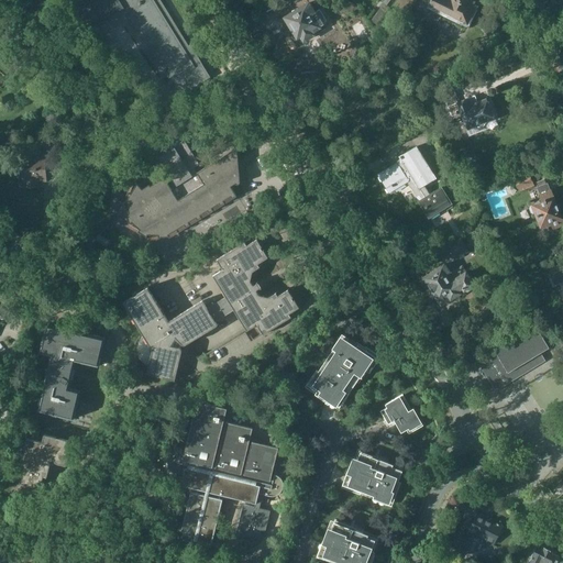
[(95,0),(84,8),(94,24),(121,8),(120,6),(123,4),(134,12),(130,20),(146,32),(144,35),(161,47),(156,54),(173,66),(167,74),(192,91),(200,81),(208,77),(201,66),(200,67),(189,48),(190,47),(189,47),(188,48),(176,30),(176,29),(164,10),(165,10),(164,9),(157,0),(95,0)]
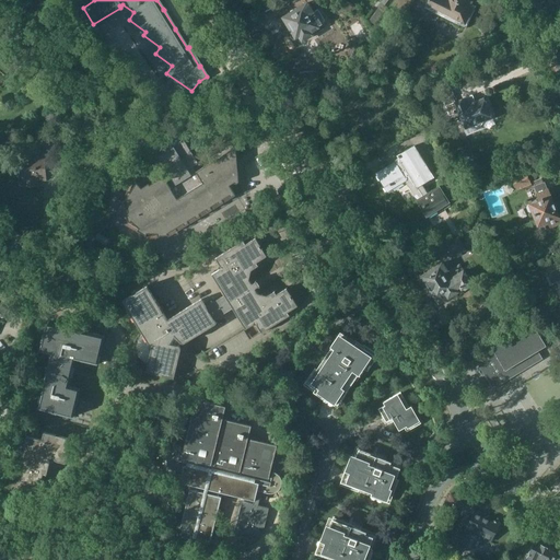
[(377,10),(384,14),(394,0),(382,0),(376,9),(377,10)]
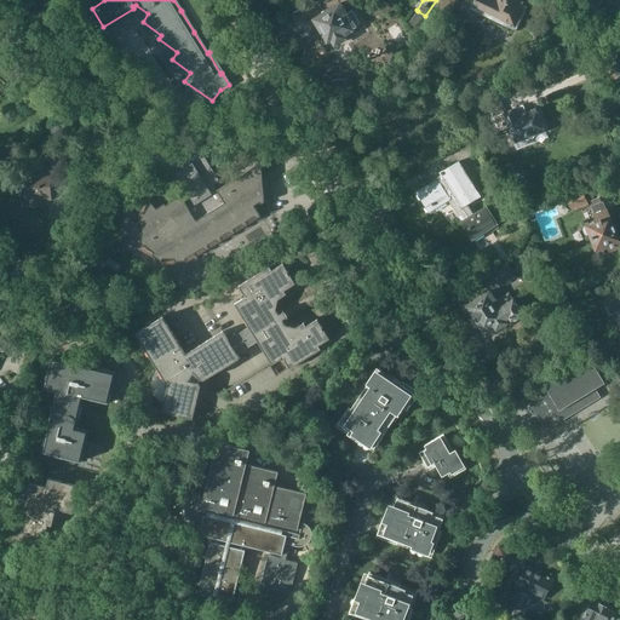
[(455,9),(441,0),(437,0),(430,13),(447,23),(455,9)]
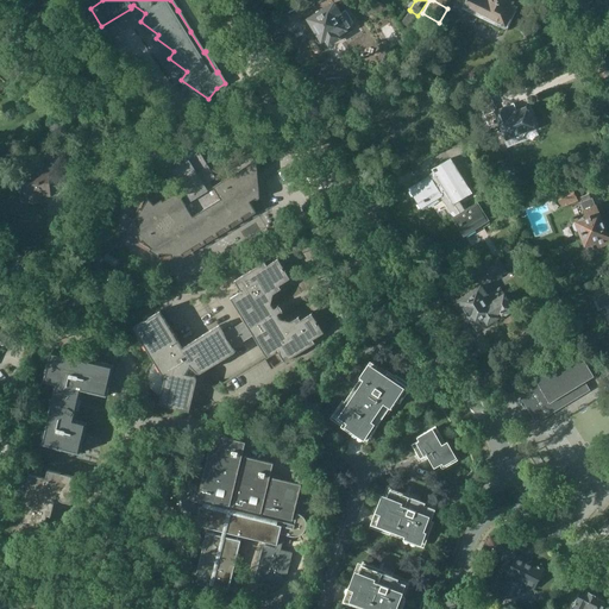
[(502,30),(516,0),(466,0),(463,8),(479,17),(478,18),(502,30)]
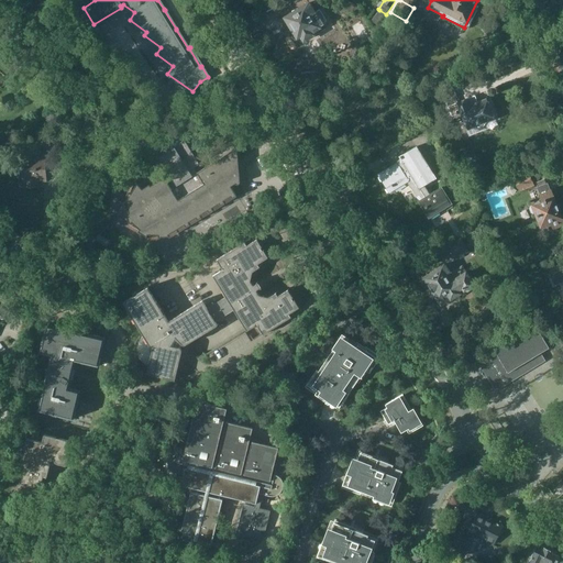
[(297,35),(297,37),(301,35),(304,41),(313,34),(312,32),(320,28),(319,25),(326,21),(319,10),(315,12),(309,2),(301,8),(301,7),(291,12),(293,13),(285,18),(293,29),(293,30),(291,31),(293,32),(293,33),(294,34),(295,35),(297,35)]
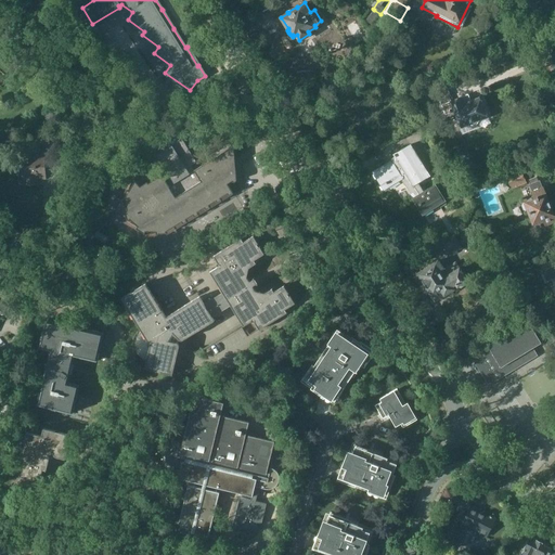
[(40,10),(29,15),(33,23),(44,16),(40,10)]
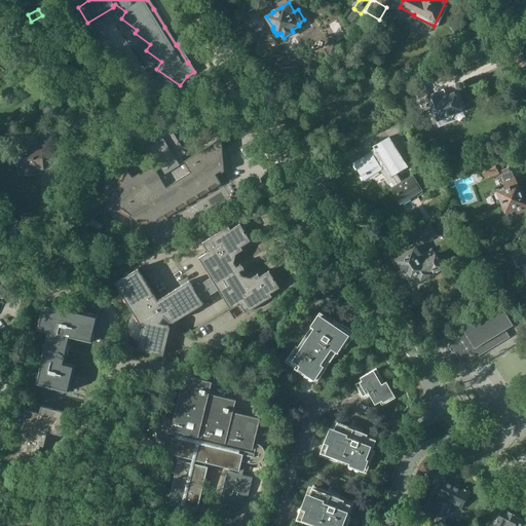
[(361,13),(354,9),(347,20),(353,25),(361,13)]
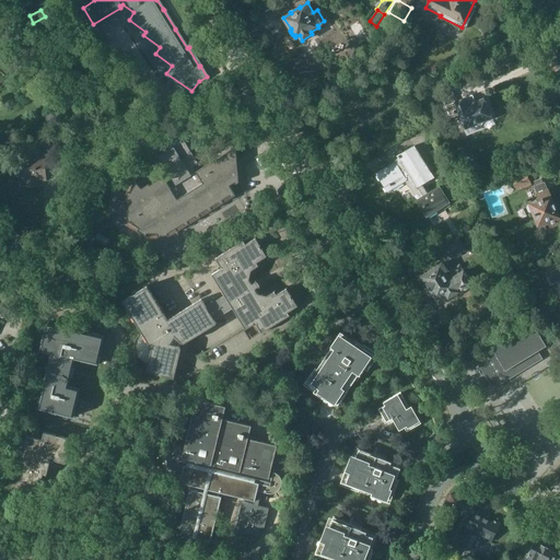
[(22,39),(18,44),(24,50),(27,46),(22,39)]
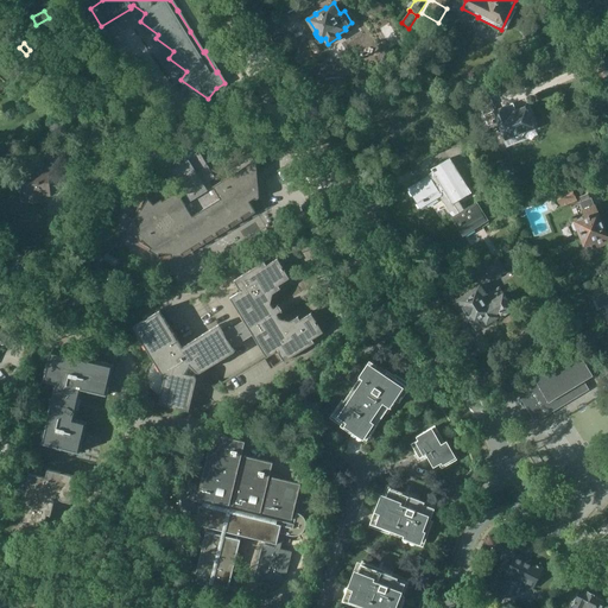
[(94,102),(76,93),(73,100),(90,109),(94,102)]
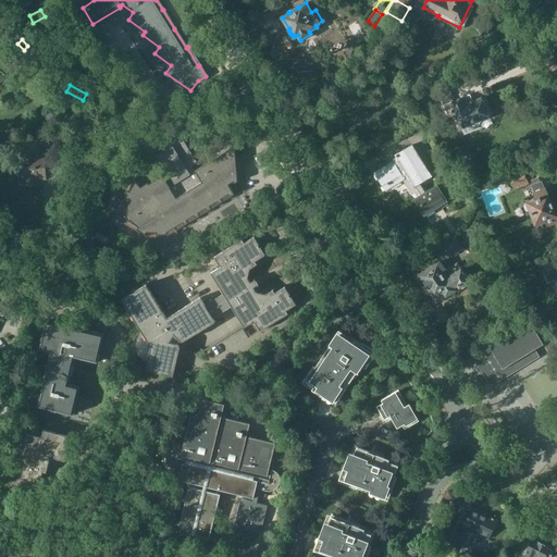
[(485,109),(484,104),(484,103),(483,100),(482,100),(481,97),(472,100),(471,97),(462,100),(461,97),(452,101),(450,96),(452,96),(449,89),(443,91),(441,85),(434,87),(440,100),(438,101),(444,115),(449,113),(456,111),(462,127),(472,123),(472,125),(473,125),(479,123),(480,122),(479,121),(489,118),(487,114),(489,113),(487,110),(485,109)]
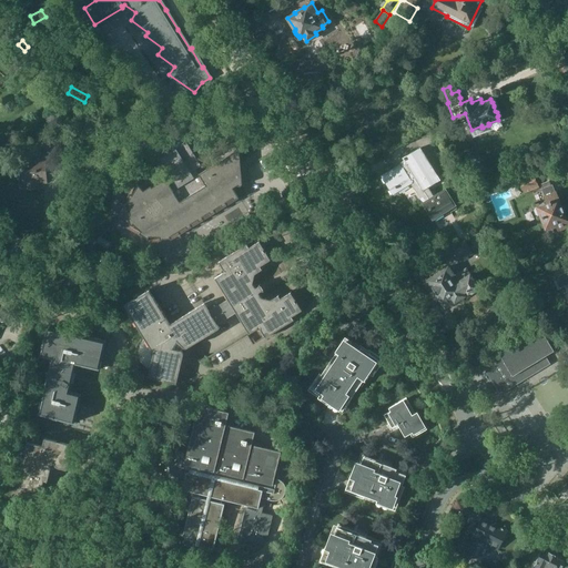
[(178,232),(180,234),(179,231),(186,226),(188,229),(191,226),(191,227),(192,226),(191,224),(198,220),(199,222),(203,220),(204,220),(202,216),(210,212),(211,214),(214,212),(215,212),(214,210),(221,205),(223,208),(226,205),(227,205),(225,202),(233,198),(234,200),(237,198),(239,199),(239,198),(233,188),(237,185),(239,185),(239,186),(240,186),(241,186),(241,185),(242,185),(242,184),(242,183),(241,170),(241,171),(236,164),(240,162),(240,163),(241,162),(240,149),(199,174),(196,169),(201,165),(196,158),(193,160),(189,154),(186,149),(190,148),(186,143),(184,139),(173,145),(175,149),(160,158),(171,175),(164,180),(152,188),(151,186),(143,191),(137,183),(135,183),(138,185),(132,195),(130,194),(127,203),(125,203),(129,204),(130,215),(128,215),(130,224),(130,225),(133,224),(141,232),(139,234),(148,239),(149,240),(149,236),(160,237),(160,240),(170,239),(171,239),(170,236),(178,232)]
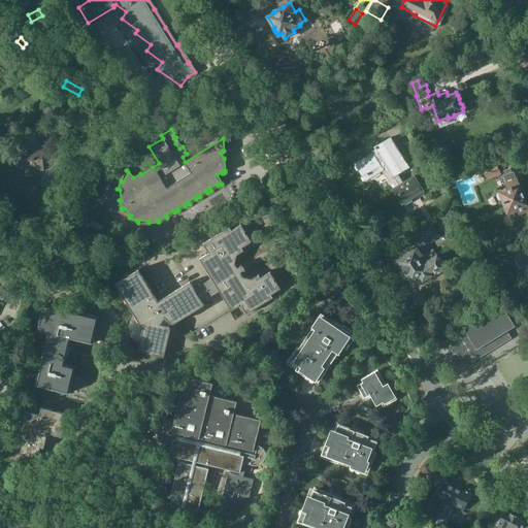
[(382,170),(393,189),(403,183),(398,173),(407,167),(401,156),(400,156),(390,138),(375,146),(377,151),(372,153),(355,164),(365,180),(382,170)]
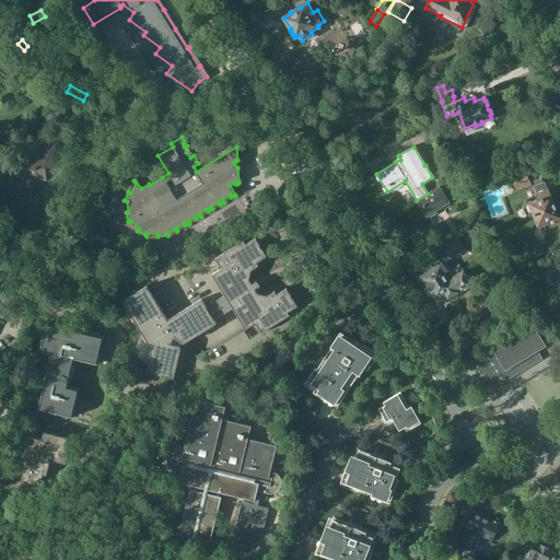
[(44,171),(56,170),(65,170),(63,152),(55,153),(34,154),(34,159),(21,159),(22,185),(35,185),(35,179),(45,179),(44,171)]
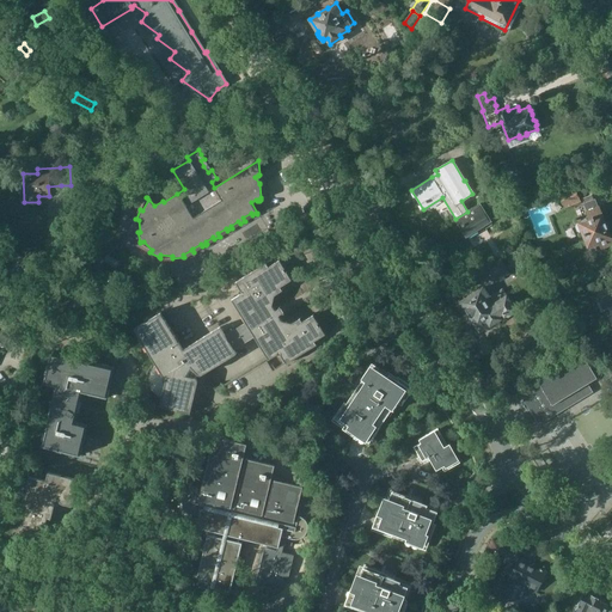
[(575,188),(558,194),(564,208),(580,202),(576,190),(586,187),(585,184),(575,188)]
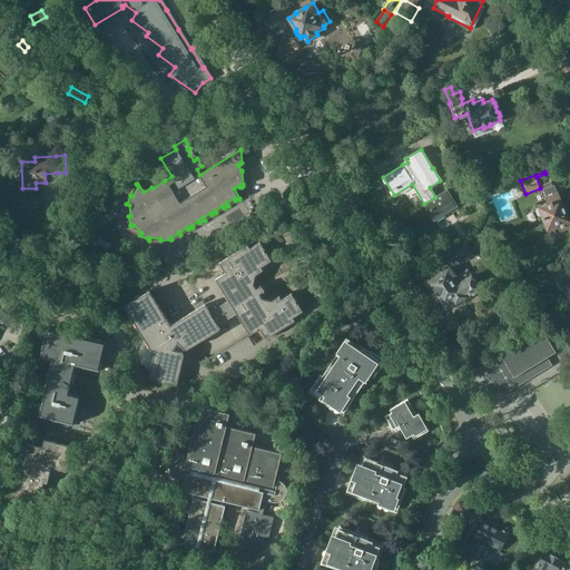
[(569,226),(569,224),(558,194),(554,195),(553,192),(557,190),(554,186),(553,186),(551,182),(543,185),(546,189),(544,190),(547,198),(548,203),(539,206),(539,207),(537,208),(536,212),(538,215),(540,216),(542,216),(546,223),(544,224),(546,227),(548,228),(549,231),(558,227),(560,231),(569,226)]
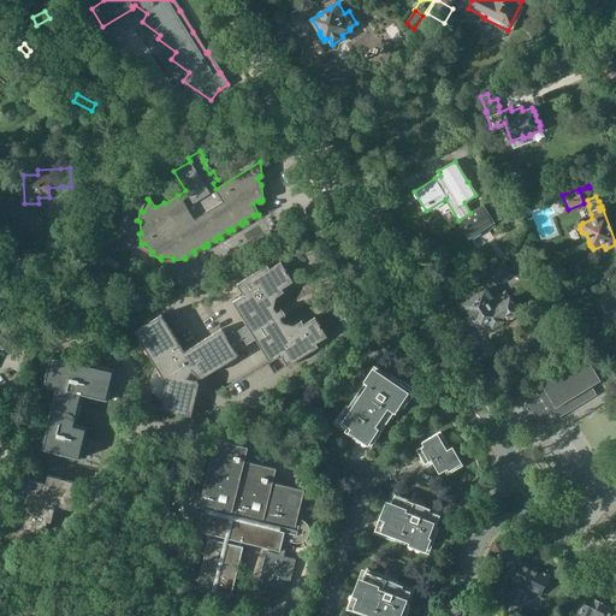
[(471,213),(458,220),(468,237),(493,223),(483,206),(471,213)]
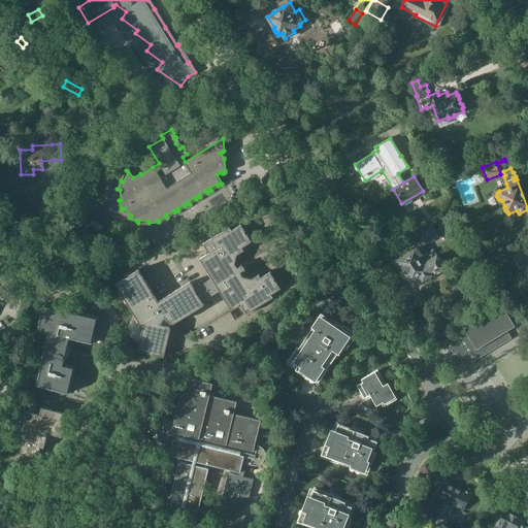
[(62,229),(77,237),(84,227),(67,219),(62,229)]
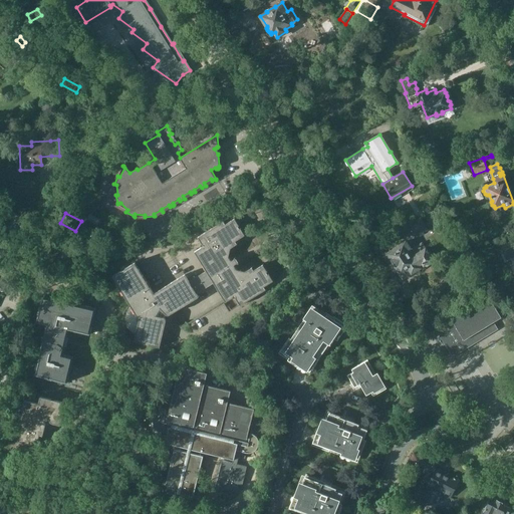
[(206,271),(198,276),(203,286),(205,288),(214,283),(226,302),(232,298),(233,297),(234,296),(236,296),(236,297),(236,298),(240,305),(266,289),(264,286),(273,281),(263,264),(254,270),(252,267),(245,271),(236,269),(234,266),(235,264),(237,263),(239,263),(239,261),(237,257),(235,257),(234,259),(232,260),(231,260),(229,257),(231,248),(238,243),(236,240),(245,235),(235,218),(226,224),(224,221),(198,237),(202,244),(203,244),(204,245),(204,247),(203,247),(202,247),(201,247),(195,251),(206,271)]
